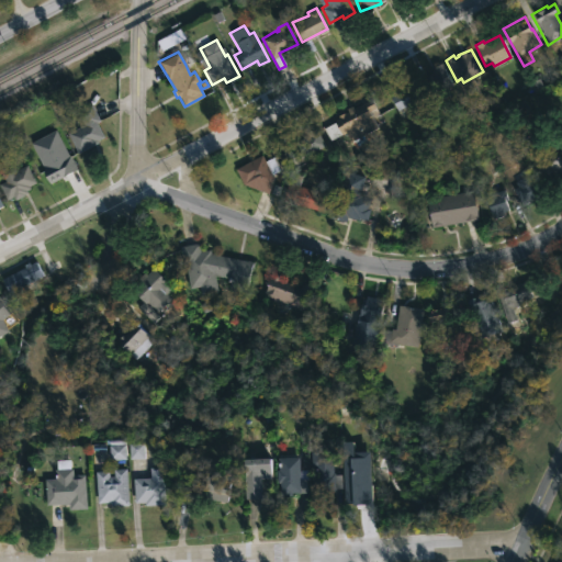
[(442,90),(428,98),(419,80),(430,72),(429,71),(434,69),(431,67),(441,63),(452,83),(442,90)]
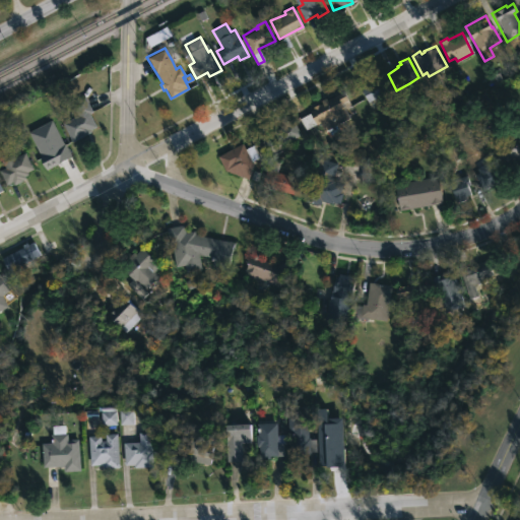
[(392,91),(374,102),(372,100),(367,102),(360,89),(372,81),(371,80),(373,79),(372,76),(381,72),(392,91)]
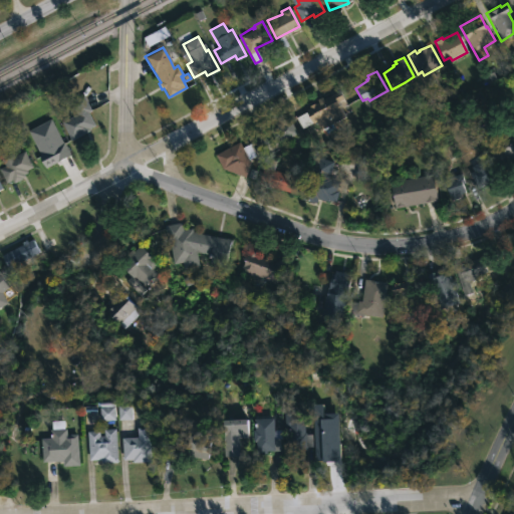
[(342,98),(336,101),(344,116),(332,122),(335,129),(325,135),(322,129),(320,130),(315,121),(311,123),(304,109),(308,107),(307,105),(317,101),(315,99),(320,96),(322,99),(338,90),(342,98)]
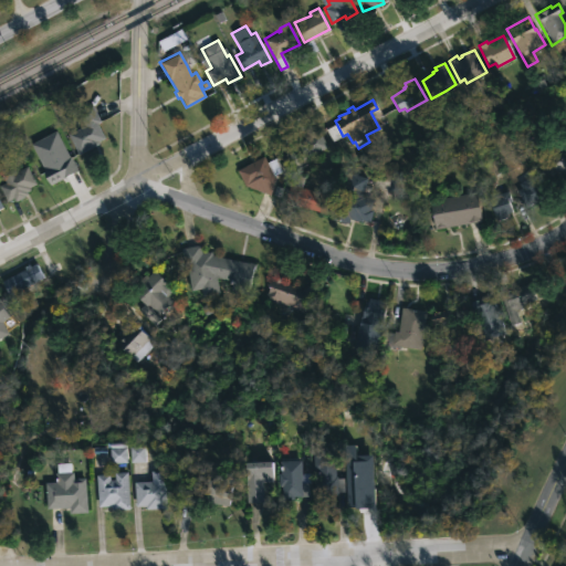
[(94,145),(76,154),(66,134),(83,126),(76,112),(91,105),(100,122),(96,123),(103,137),(96,142),(97,143),(94,145)]
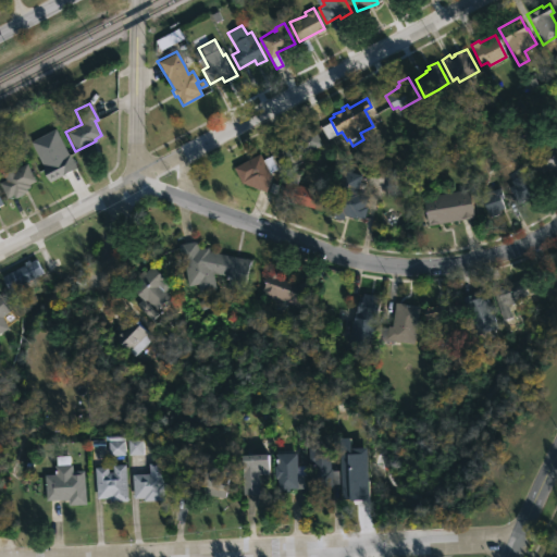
[(323,145),(289,164),(280,148),(305,134),(302,131),(312,125),(323,145)]
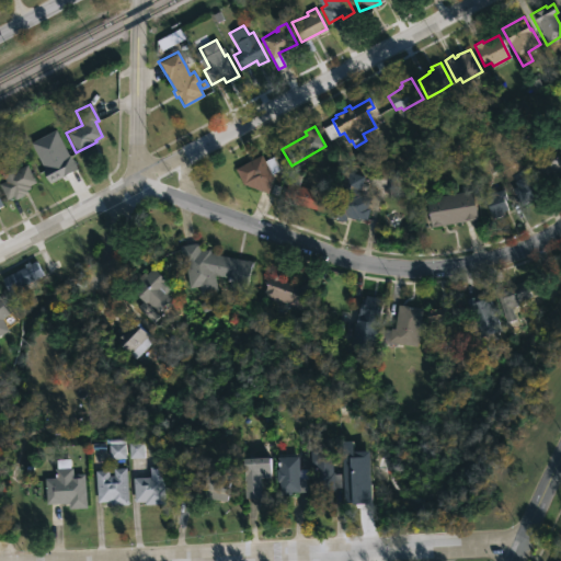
[(54,129),(76,170),(49,184),(42,170),(44,169),(30,142),(54,129)]
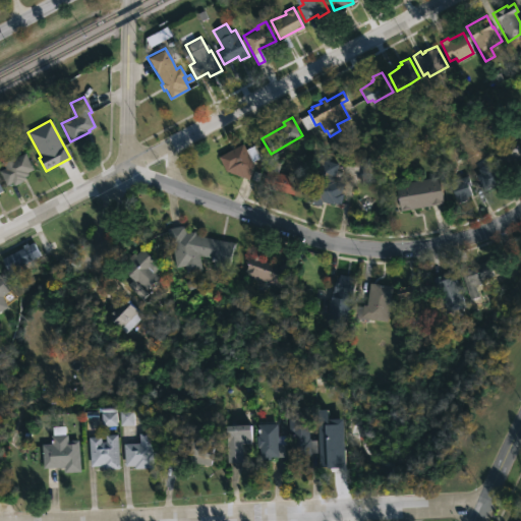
[(511,137),(520,153),(520,155),(520,156),(520,157),(520,162),(517,165),(514,160),(502,167),(489,147),(496,143),(497,146),(511,137)]
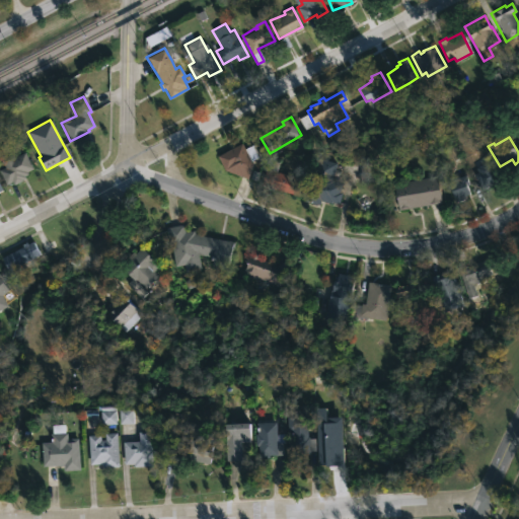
[(241,143),(244,149),(252,144),(258,156),(250,160),(251,164),(246,178),(224,169),(216,156),(241,143)]
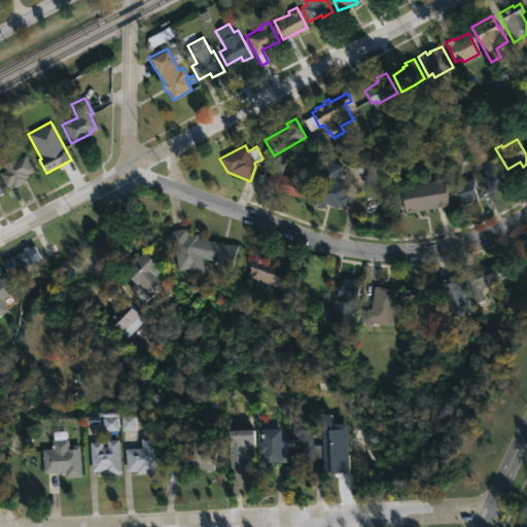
[(24,153),(33,171),(25,174),(27,177),(24,178),(25,180),(12,186),(11,184),(5,187),(0,177),(0,172),(4,170),(1,164),(24,153)]
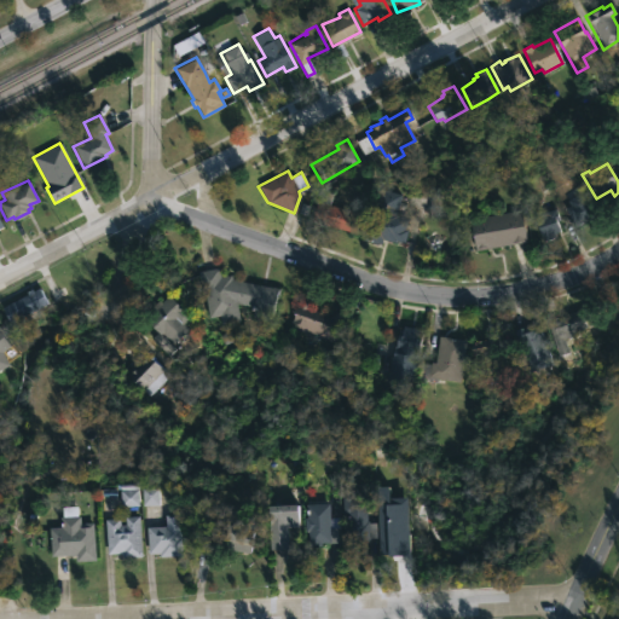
[(405,203),(401,217),(408,218),(404,229),(408,229),(404,242),(395,241),(394,243),(362,233),(368,208),(377,212),(381,200),(375,198),(379,189),(400,195),(399,202),(405,203)]
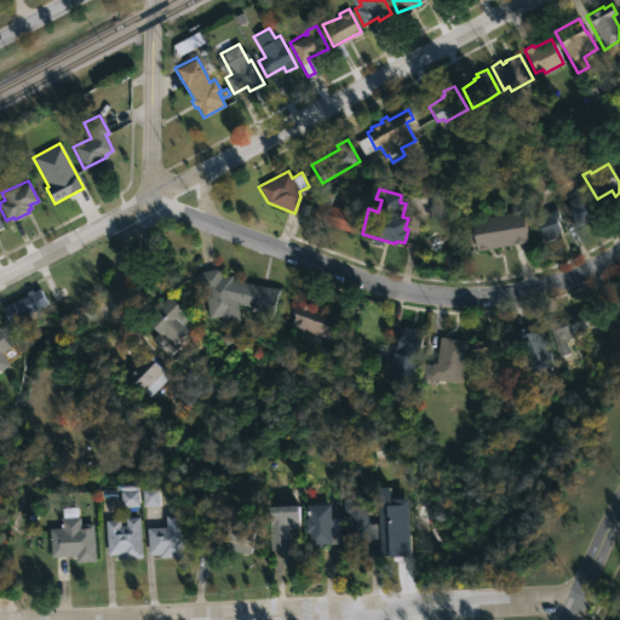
[(333,193),(331,205),(360,213),(355,234),(311,222),(316,202),(319,202),(321,190),(333,193)]
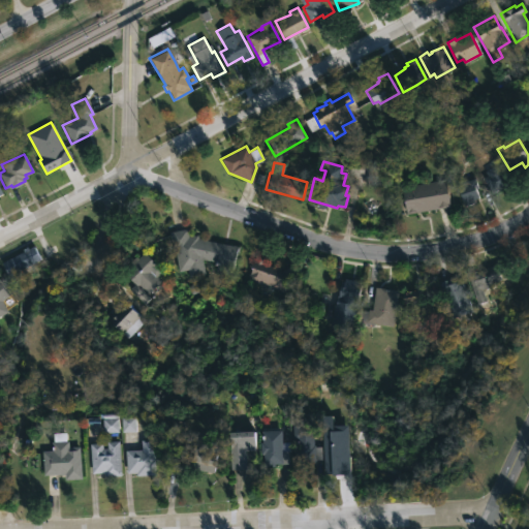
[(511,182),(493,194),(483,178),(487,175),(485,172),(499,162),(511,182)]
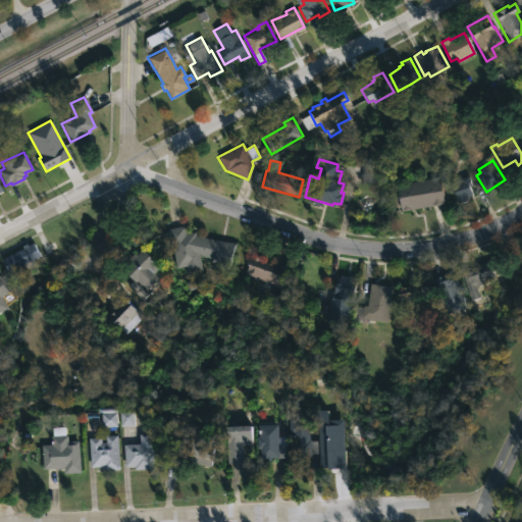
[(467,200),(458,204),(450,184),(468,175),(472,185),(468,187),(471,195),(466,197),(467,200)]
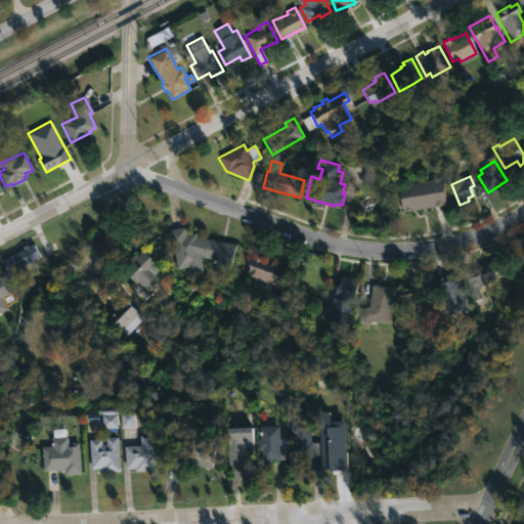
[(413,210),(403,212),(398,185),(440,177),(445,204),(413,210)]
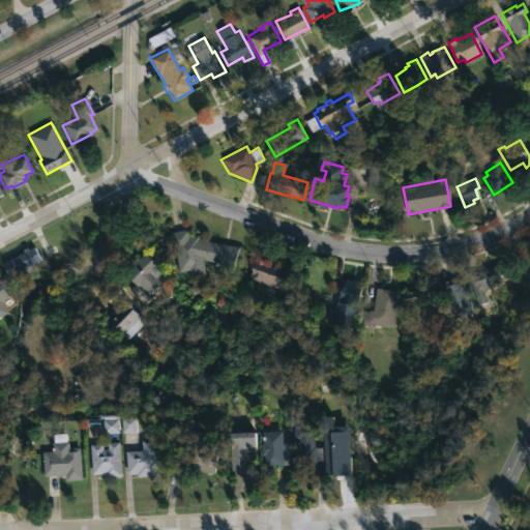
[(186,229),(187,236),(197,235),(198,239),(239,246),(237,255),(235,254),(231,275),(214,271),(215,263),(202,260),(204,275),(188,278),(186,270),(178,271),(169,232),(186,229)]
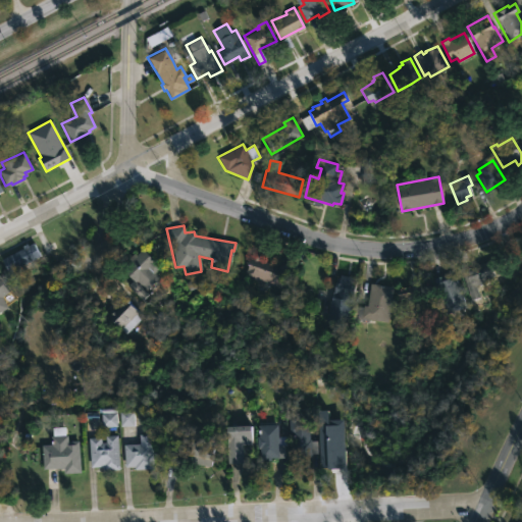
[(32,243),(39,257),(6,272),(0,259),(21,249),(20,246),(25,244),(27,246),(32,243)]
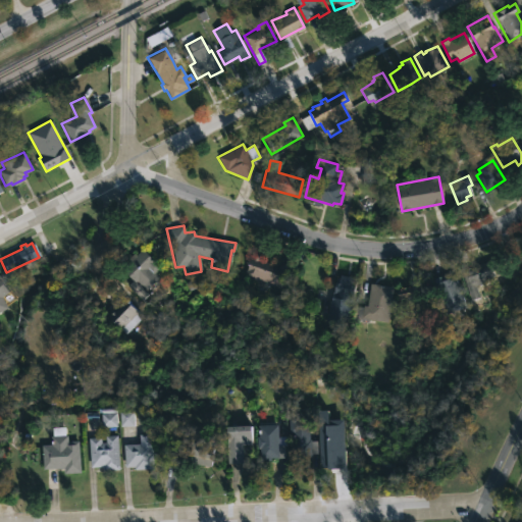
[(142,249),(159,266),(153,272),(158,276),(145,289),(139,283),(137,284),(147,295),(142,301),(126,285),(132,280),(121,270),(129,262),(126,259),(133,253),(136,255),(142,249)]
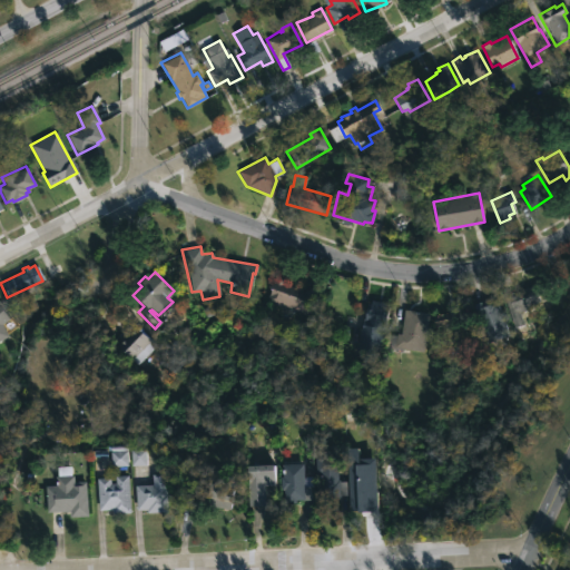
[(301,290),(304,291),(305,286),(316,291),(307,316),(265,301),(275,275),(285,279),(284,284),(301,290)]
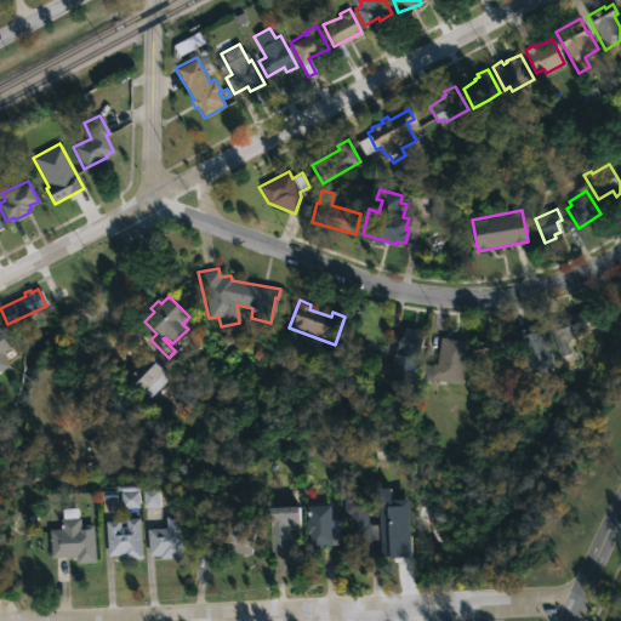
[(588,308),(592,319),(585,322),(587,329),(576,331),(577,336),(565,340),(569,353),(559,357),(548,326),(570,319),(568,315),(570,313),(588,308)]
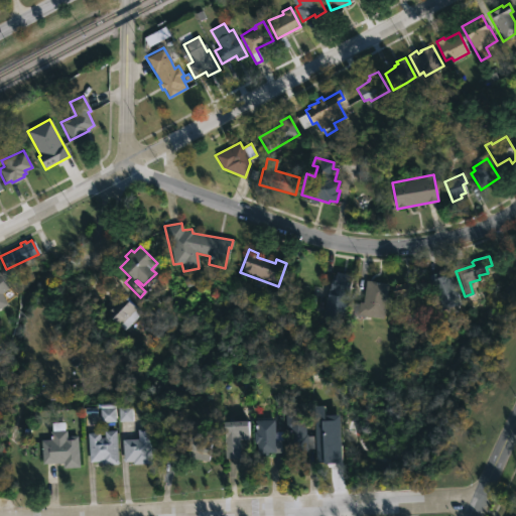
[(460,304),(439,310),(428,275),(447,268),(460,304)]
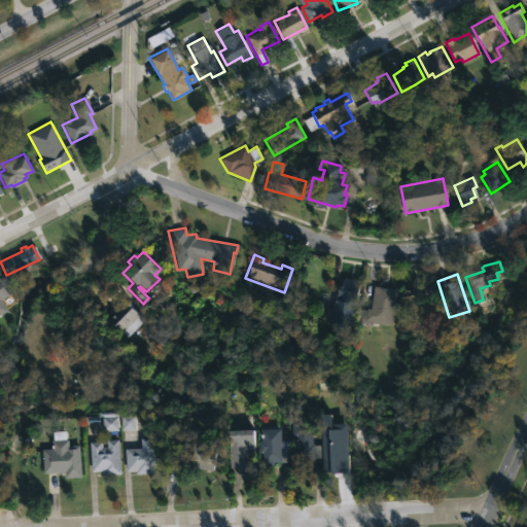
[(356,280),(355,284),(358,284),(350,329),(328,326),(331,303),(335,304),(339,280),(342,281),(343,277),(356,280)]
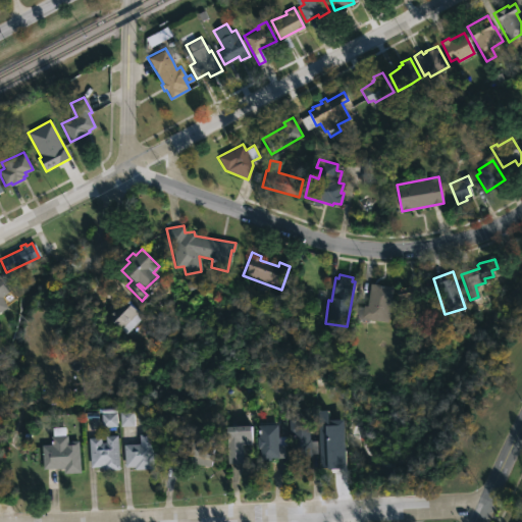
[(0,311),(0,278),(8,291),(1,297),(6,309),(0,311)]
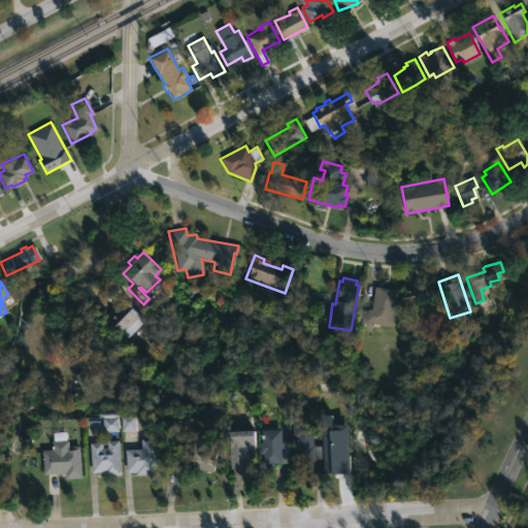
[(424,285),(426,300),(428,299),(430,311),(428,312),(429,320),(405,325),(400,298),(415,295),(413,287),(424,285)]
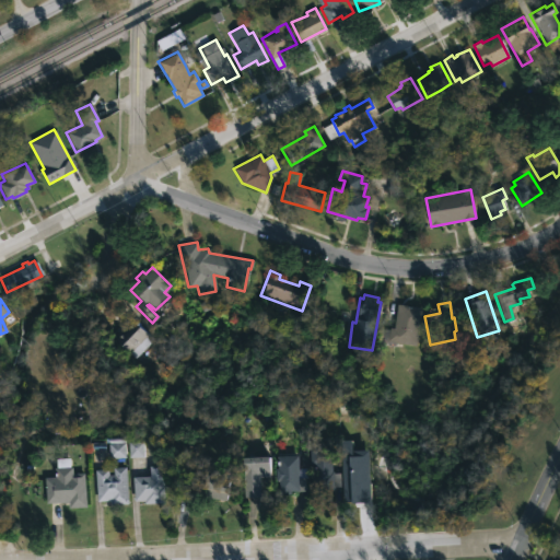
[(420,307),(413,346),(389,341),(397,303),(420,307)]
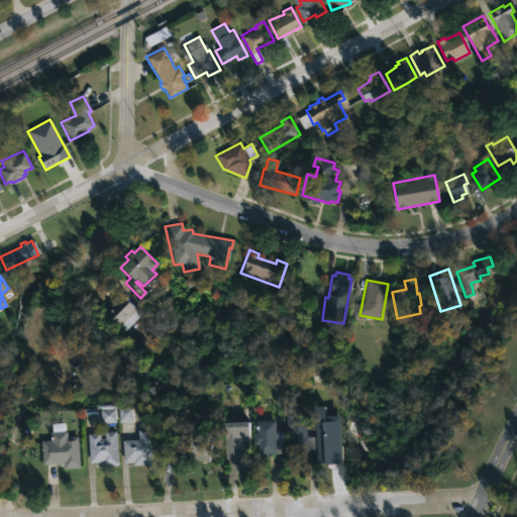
[(141,313),(124,331),(105,312),(122,295),(141,313)]
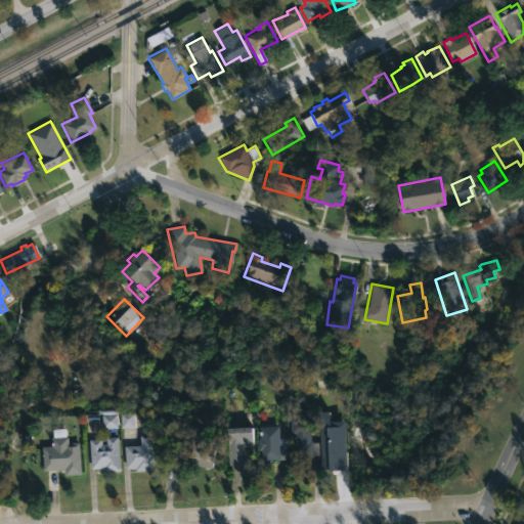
[(443,343),(430,345),(426,319),(439,317),(443,343)]
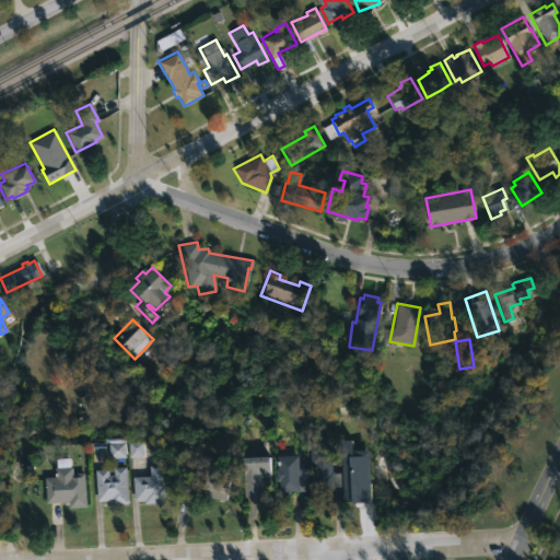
[(296,455),(298,478),(306,478),(307,491),(290,491),(290,494),(278,494),(278,481),(275,481),(275,468),(277,468),(277,465),(280,465),(280,456),(296,455)]
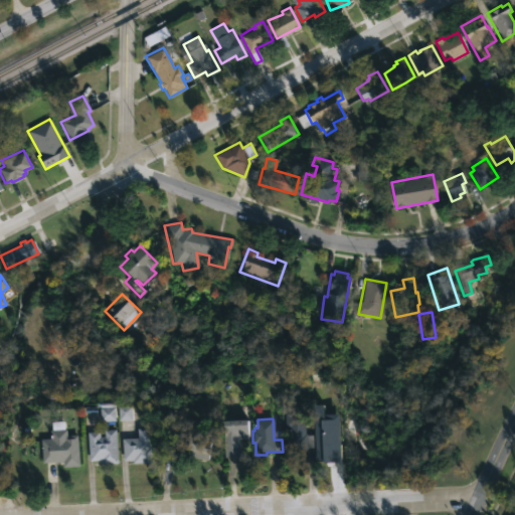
[(225,458),(223,458),(221,420),(246,419),(247,439),(237,439),(238,457),(225,458)]
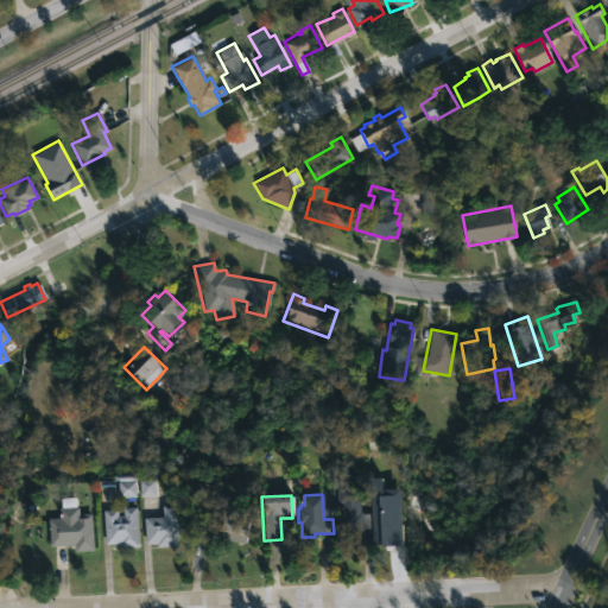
[(75,496),(75,507),(77,507),(78,514),(90,513),(93,551),(74,551),(74,545),(48,546),(46,518),(58,518),(58,510),(61,508),(61,498),(75,496)]
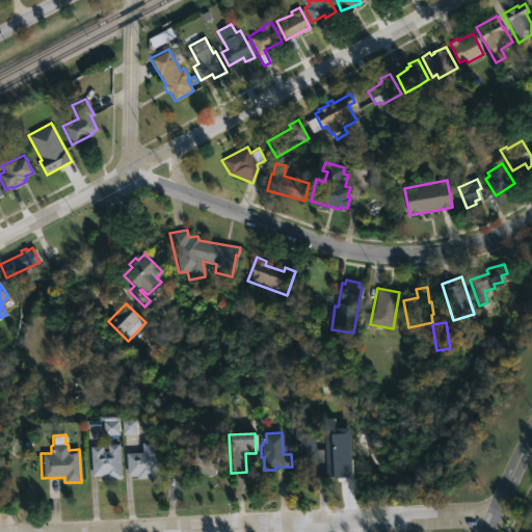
[(315,434),(315,449),(322,449),(322,456),(327,456),(327,467),(299,467),(299,434),(315,434)]
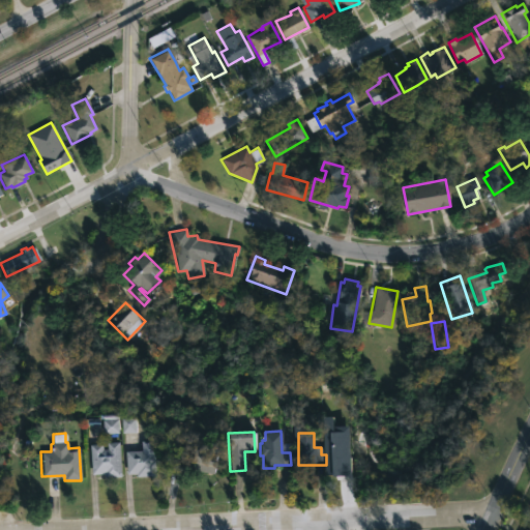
[(153,440),(154,476),(136,476),(136,474),(125,474),(124,451),(141,450),(140,441),(153,440)]
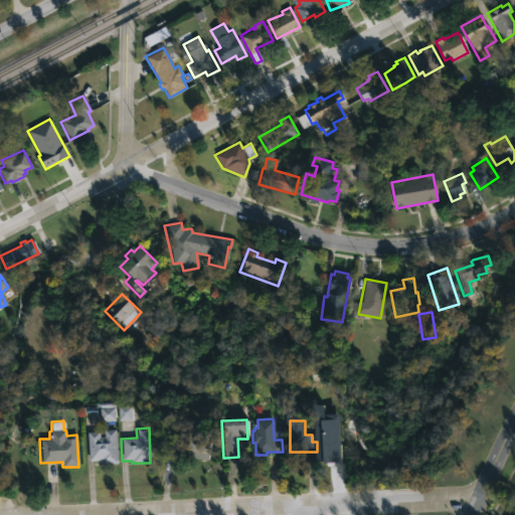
[(115,430),(117,464),(101,465),(101,461),(89,461),(87,433),(99,432),(99,438),(104,437),(104,431),(115,430)]
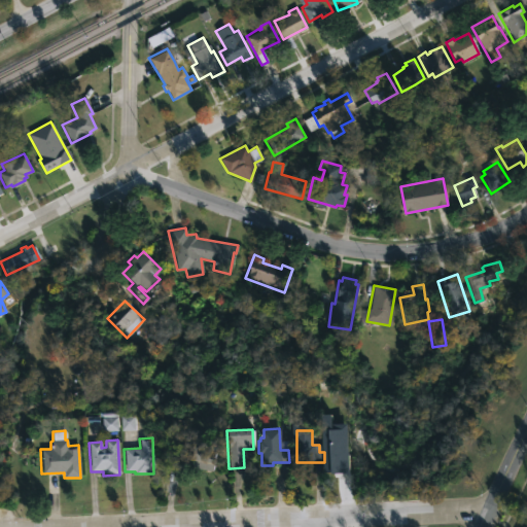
[(215,445),(212,466),(189,463),(191,447),(199,448),(200,443),(215,445)]
